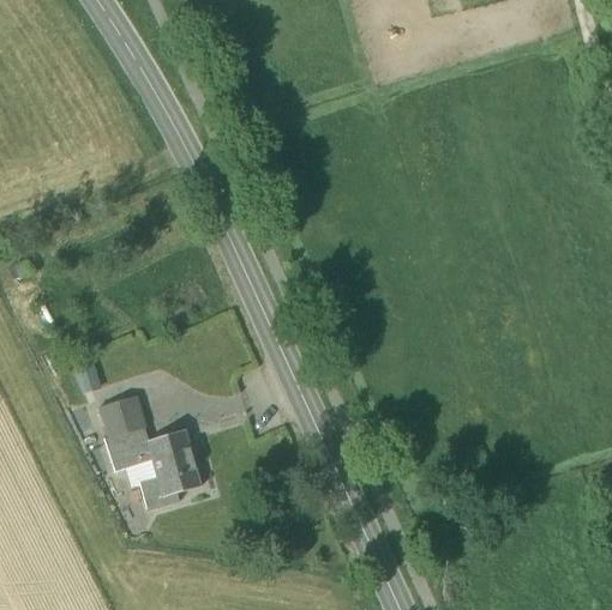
[(78,366),(84,390),(102,386),(96,362),(78,366)]
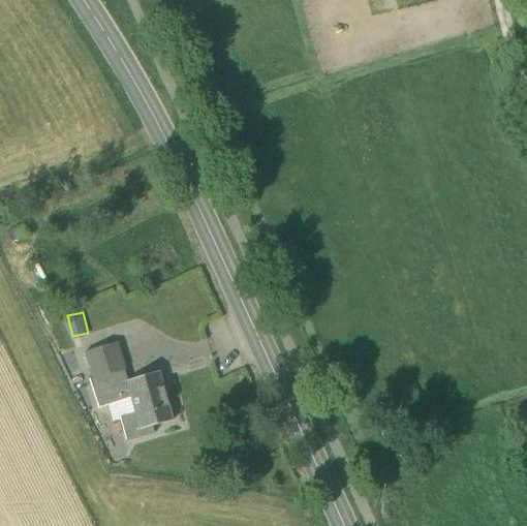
[(86,350),(94,376),(125,369),(117,341),(86,350)]
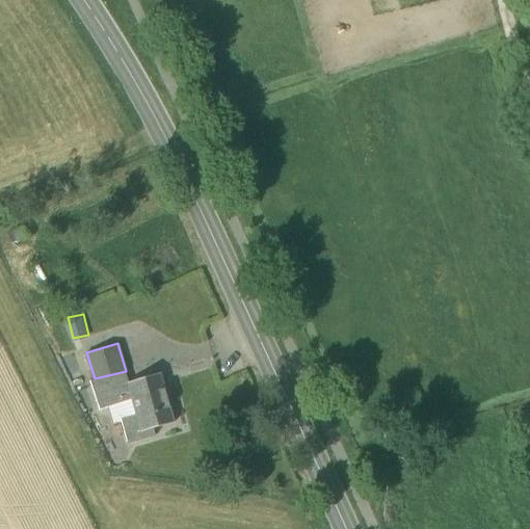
[(108,405),(132,398),(128,382),(130,381),(126,371),(95,378),(90,379),(100,408),(108,405)]
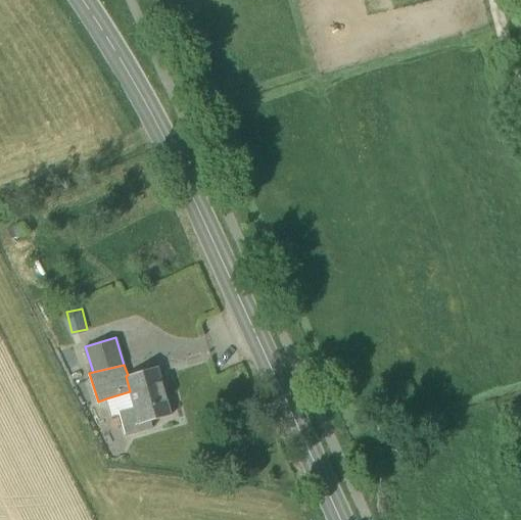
[(172,415),(157,366),(128,375),(126,376),(130,391),(134,407),(139,424),(151,420),(172,415)]
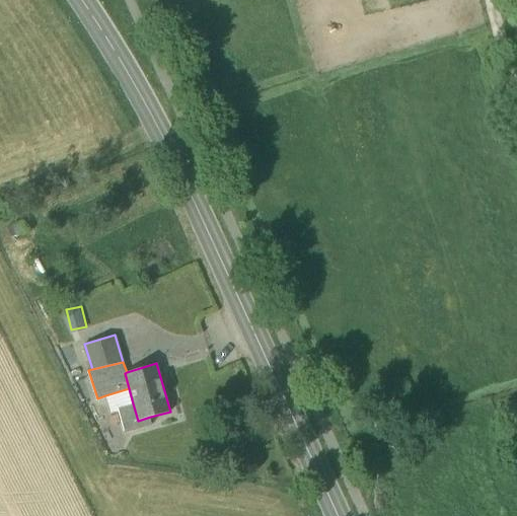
[(111,411),(119,408),(133,403),(129,388),(105,395),(111,411)]
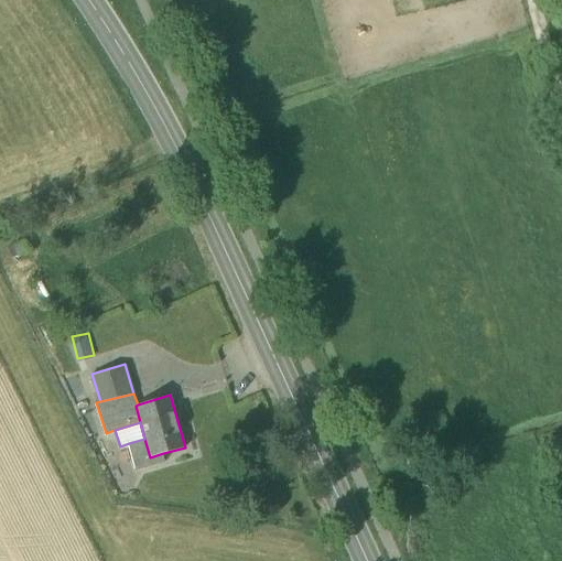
[(164,460),(163,453),(150,457),(144,439),(129,443),(136,468),(164,460)]
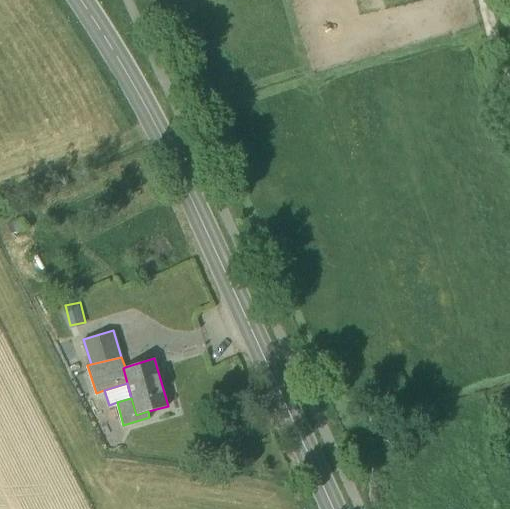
All buildings are outlined.
